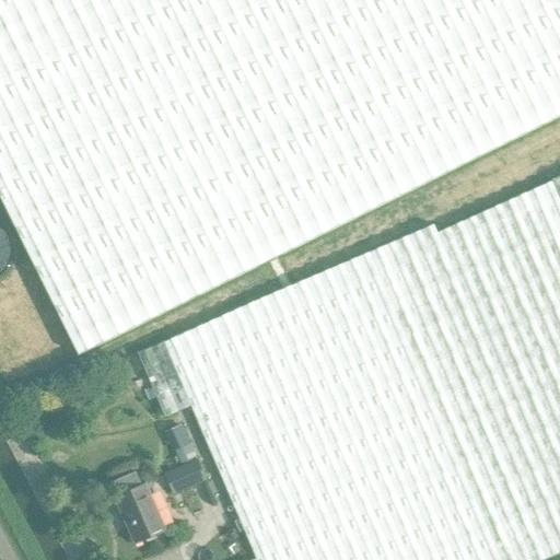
[(0,0),(0,48),(96,0),(0,0)]
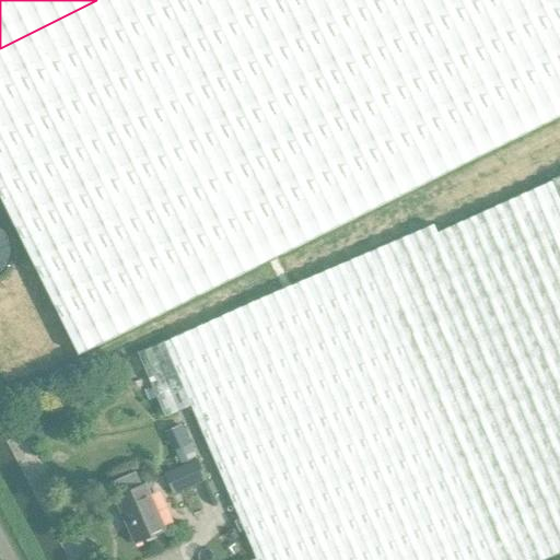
[(559,0),(96,0),(0,48),(0,197),(79,354),(559,115),(559,0)]
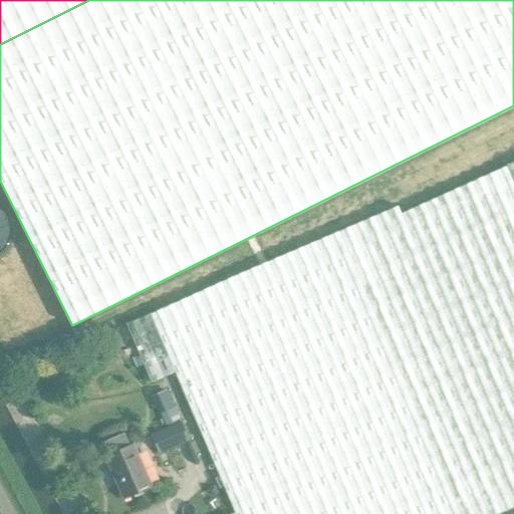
[(149,313),(124,323),(150,380),(173,370),(219,477),(214,478),(219,489),(223,487),(234,513),(497,513),(512,508),(513,506),(513,164),(401,214),(397,206),(337,232),(149,313)]
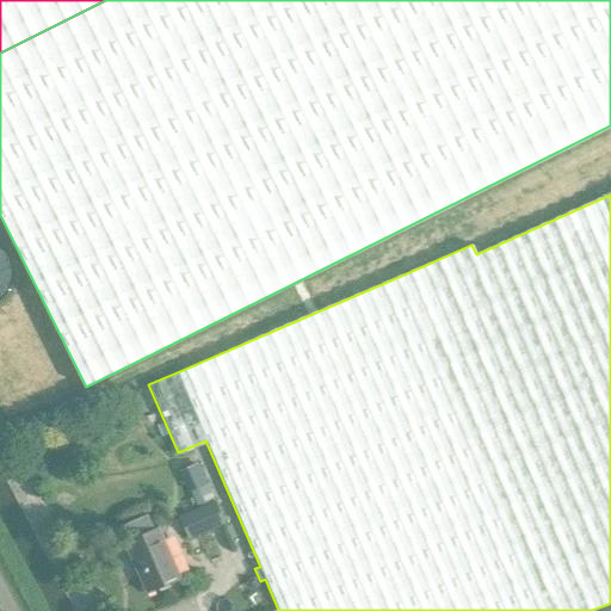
[(137,418),(140,424),(148,429),(155,425),(158,419),(155,412),(148,409),(141,411),(137,418)]
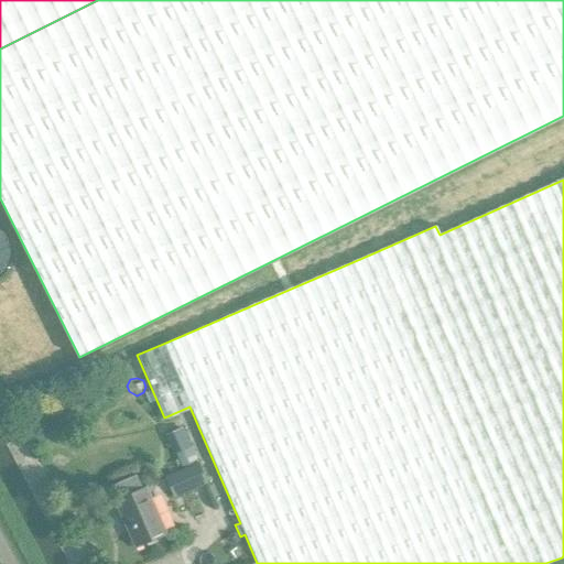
[(207,485),(191,447),(175,454),(183,472),(166,478),(175,499),(207,485)]
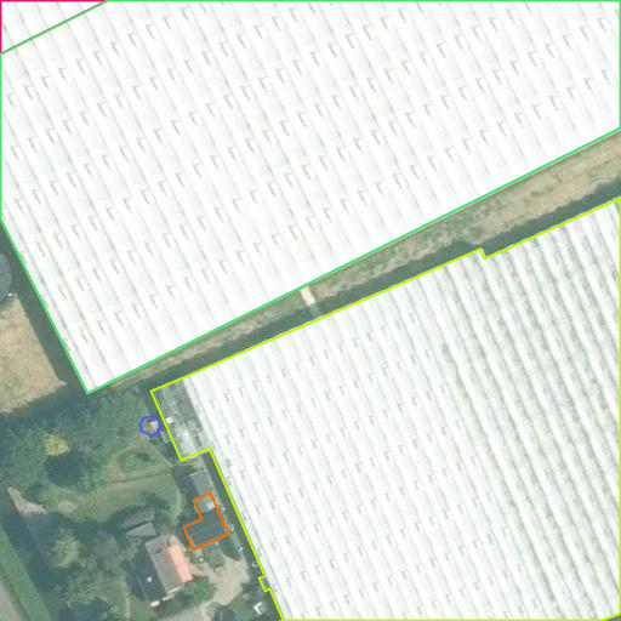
[(155,527),(126,539),(132,551),(127,553),(149,604),(183,590),(155,527)]
